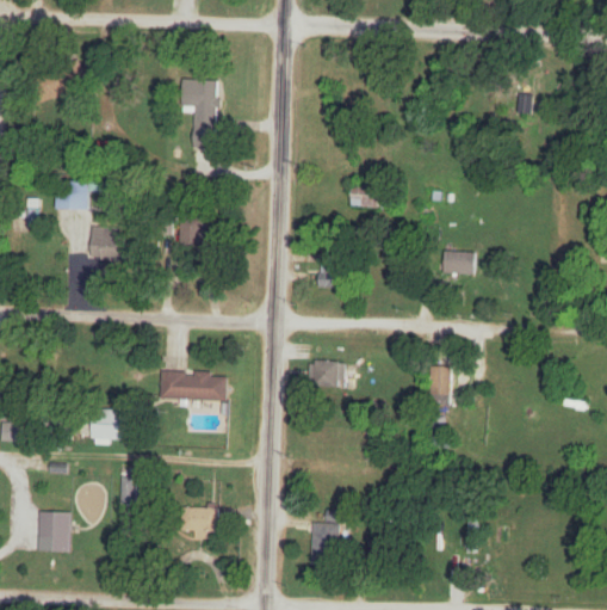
[(87,82),(78,60),(38,78),(48,100),(87,82)]
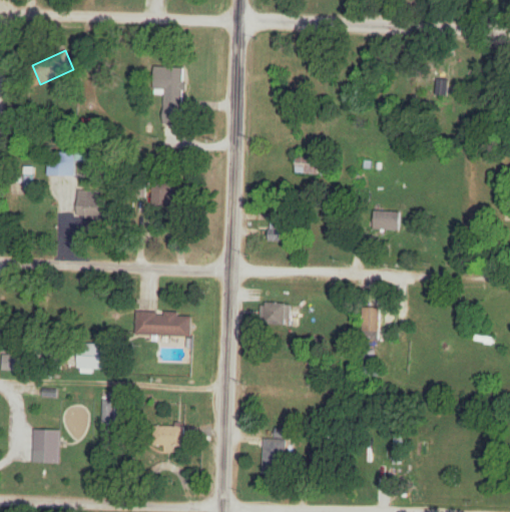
[(181,108),(181,67),(152,67),(152,93),(162,93),(162,108),(181,108)]
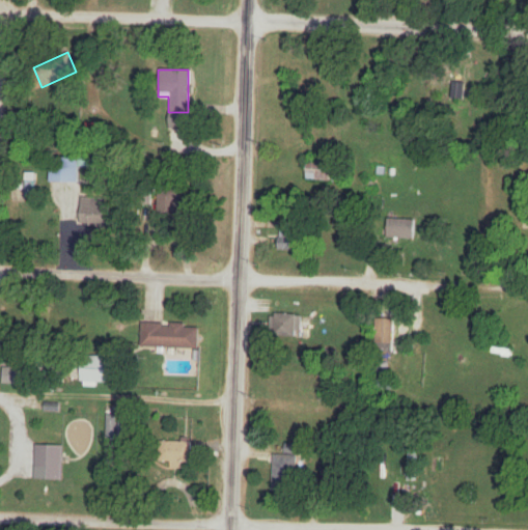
[(49,182),(77,182),(77,166),(90,167),(90,155),(49,155),(49,182)]
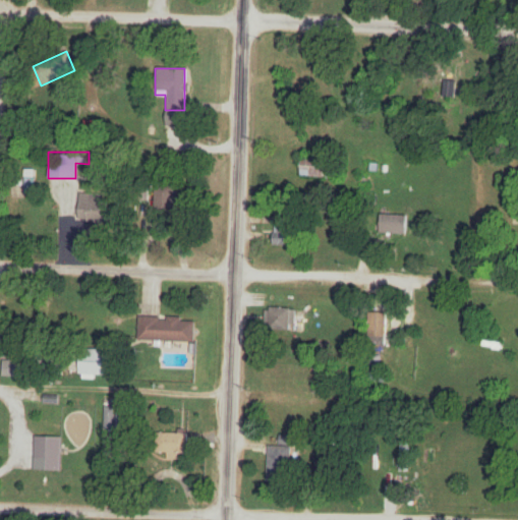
[(336,177),(336,158),(300,158),(300,177),(336,177)]
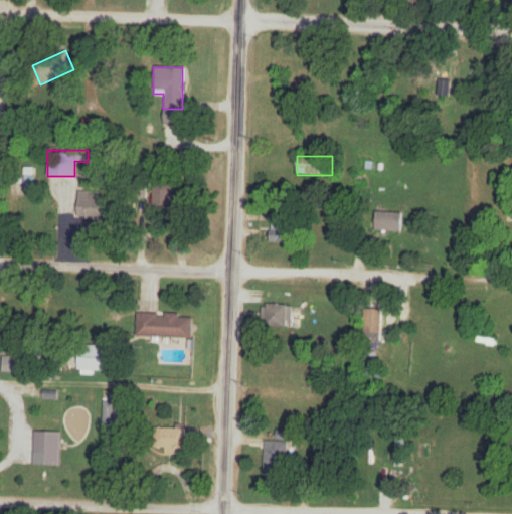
[(150,218),(173,218),(174,179),(151,178),(150,218)]
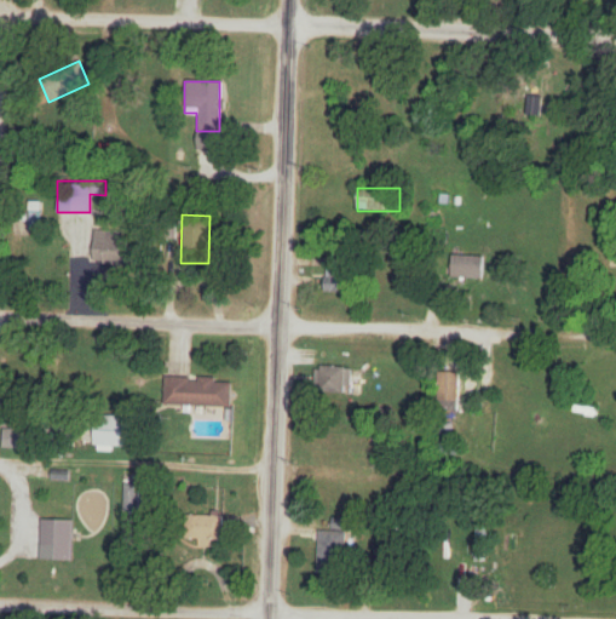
[(127,262),(127,230),(93,230),(93,262),(127,262)]
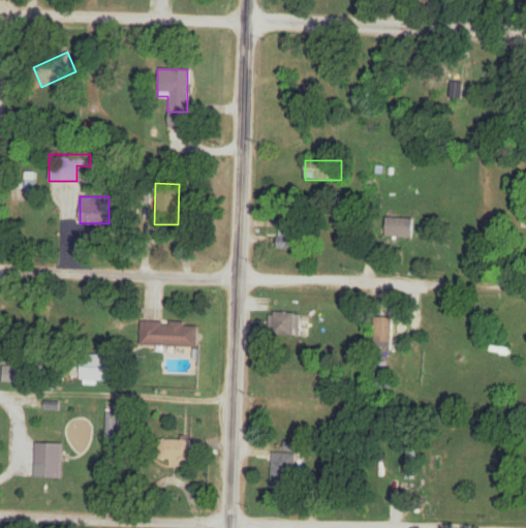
[(412,238),(412,218),(383,218),(383,238),(412,238)]
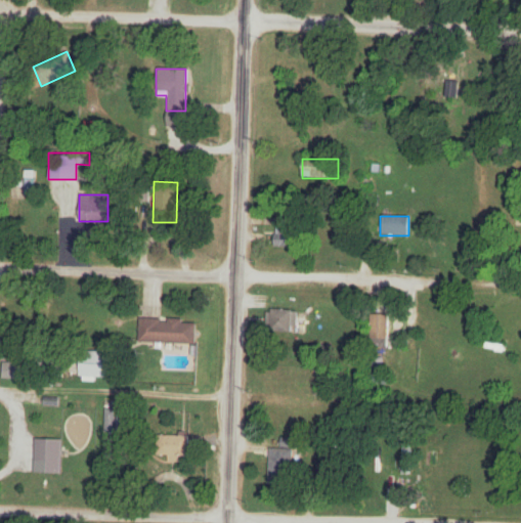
[(290,218),(273,218),(273,246),(291,246),(290,218)]
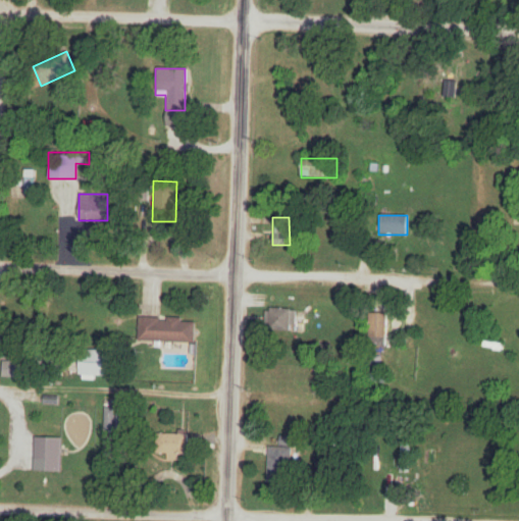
[(295,331),(295,308),(264,308),(264,331),(295,331)]
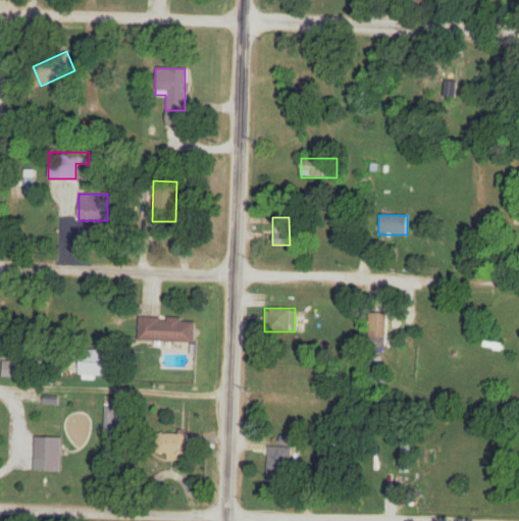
[(384,312),(367,312),(367,346),(384,346),(384,312)]
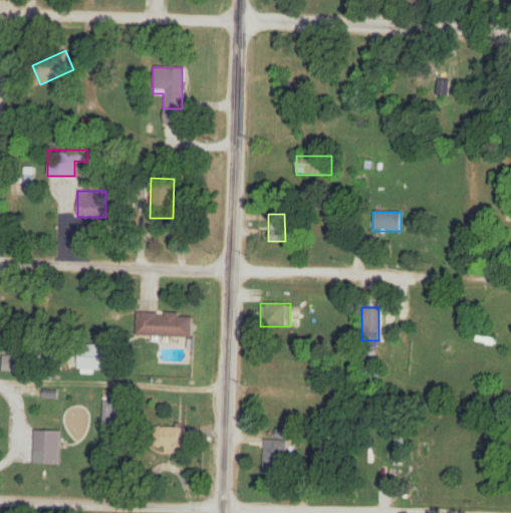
[(134,334),(191,336),(192,313),(135,312),(134,334)]
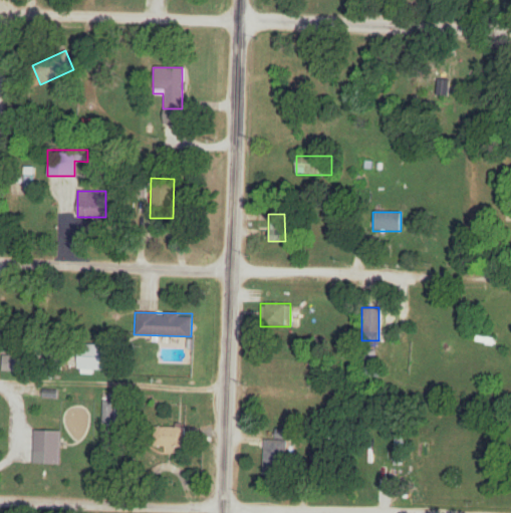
[(481,341),(496,339),(495,333),(480,335),(481,341)]
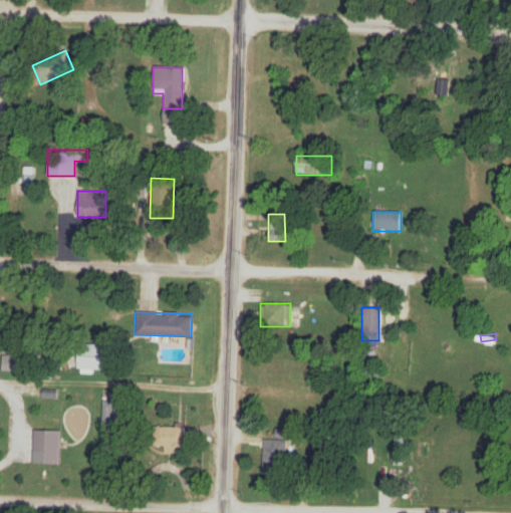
[(111,344),(78,344),(78,369),(111,369),(111,344)]
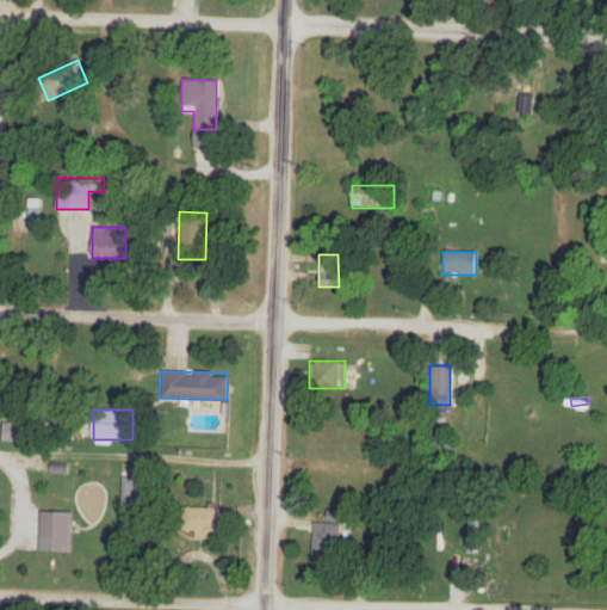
[(451,447),(451,437),(427,437),(427,447),(451,447)]
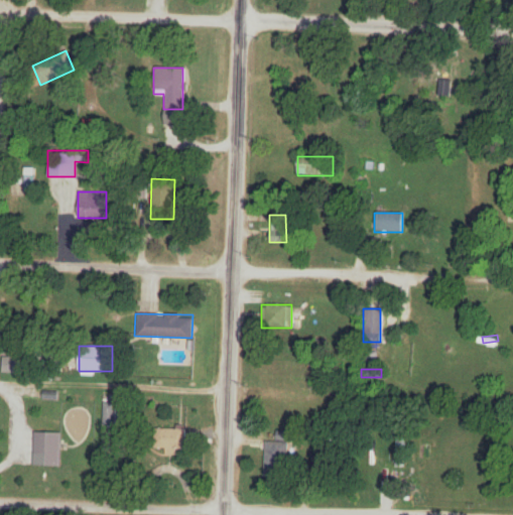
[(114,402),(102,402),(102,425),(114,425),(114,402)]
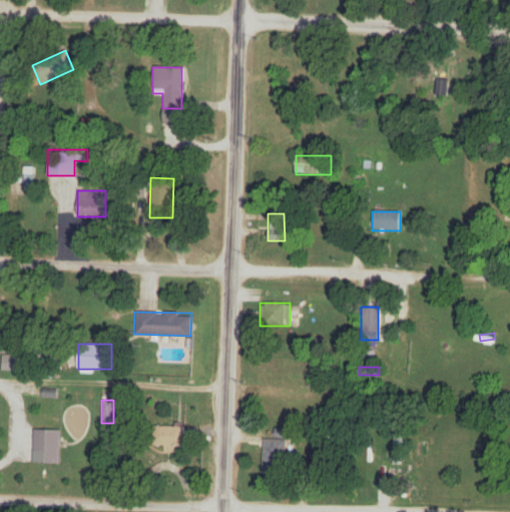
[(184,446),(184,426),(154,426),(154,446),(184,446)]
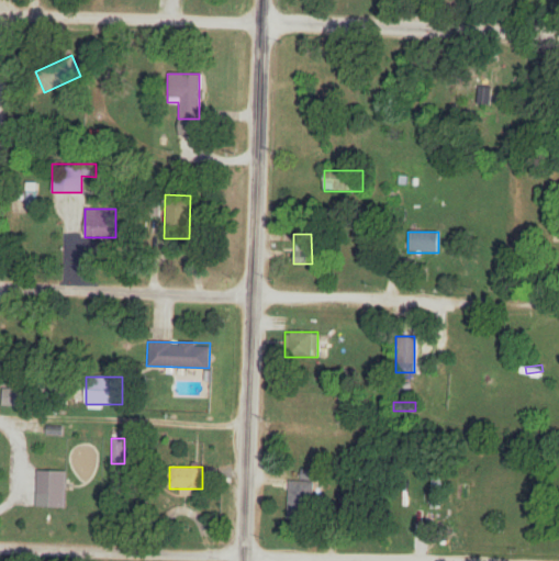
[(65,471),(35,471),(35,507),(65,507),(65,471)]
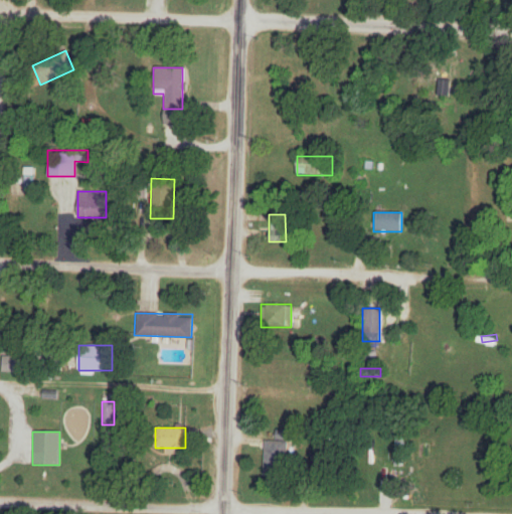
[(401,432),(392,432),(392,466),(401,466),(401,432)]
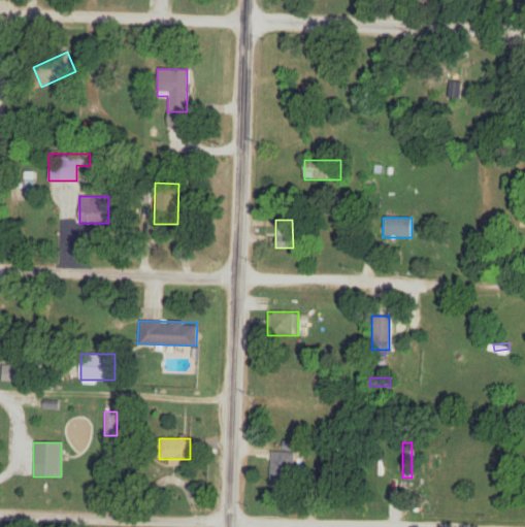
[(293,452),(269,452),(269,489),(293,489),(293,452)]
